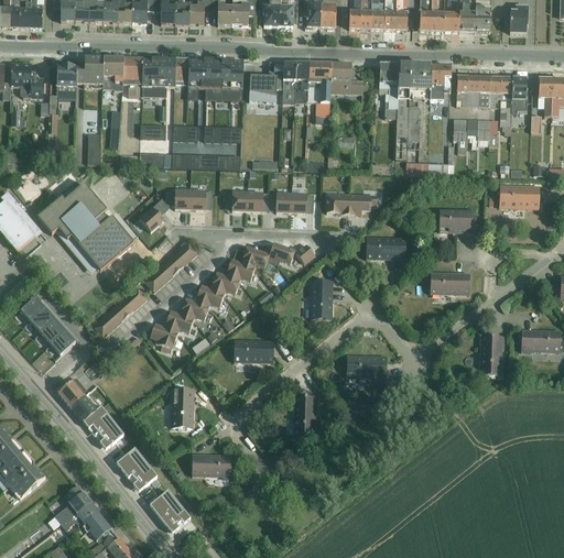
[(0,4),(0,24),(10,25),(10,0),(3,0),(3,4),(0,4)]
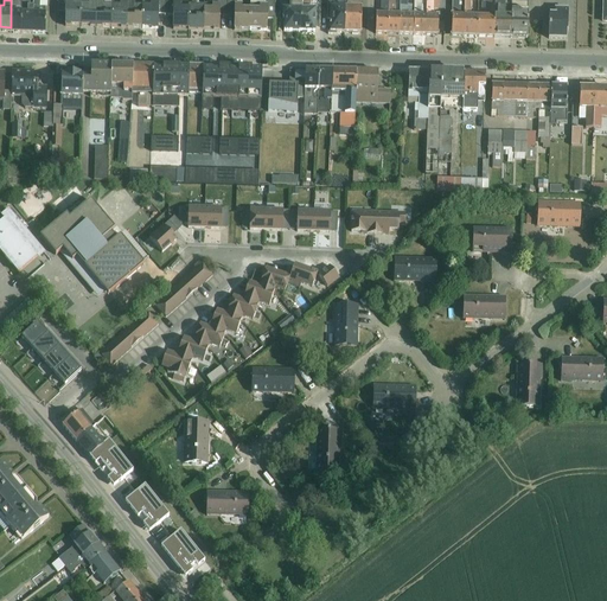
[(11,0),(11,27),(21,27),(21,6),(18,6),(18,0),(11,0)]
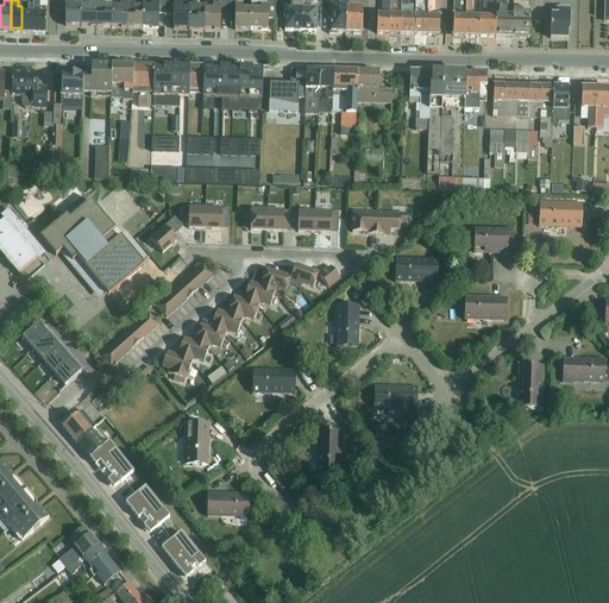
[(22,6),(22,27),(33,27),(32,0),(22,0),(22,6)]
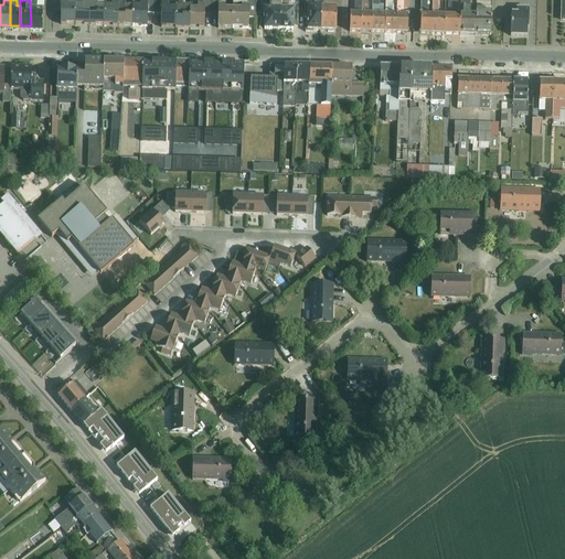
[(30,0),(31,25),(42,27),(43,1),(44,1),(44,0),(30,0)]
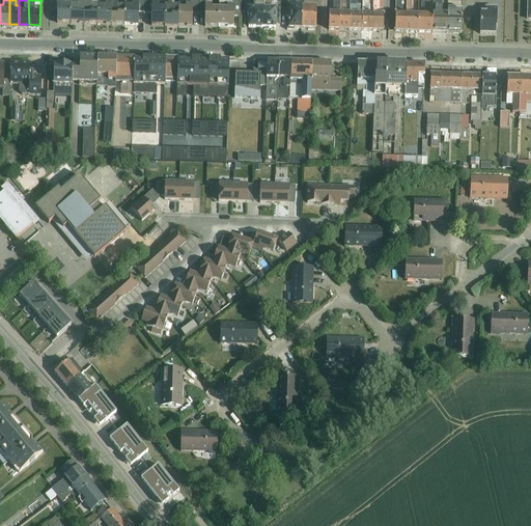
[(71,18),(71,0),(50,0),(50,5),(57,5),(57,18),(58,18),(59,18),(59,19),(60,19),(60,18),(61,18),(71,18)]
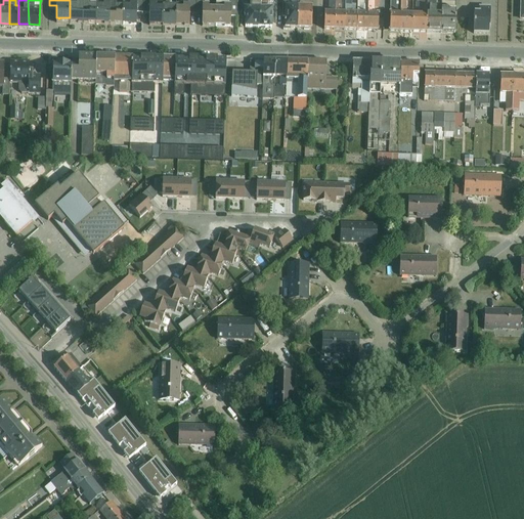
[(70,0),(70,17),(78,17),(78,19),(83,19),(83,0),(70,0)]
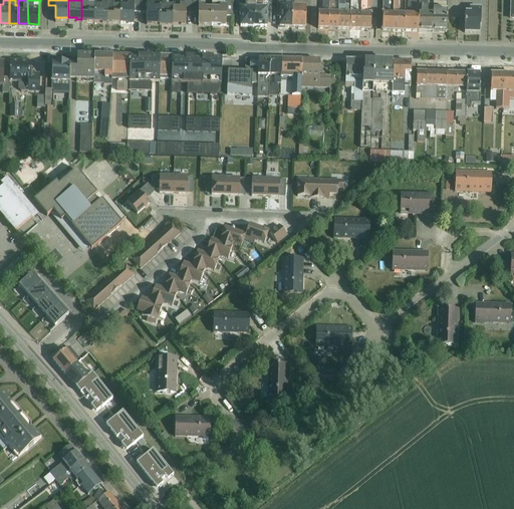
[(81,0),(81,19),(86,19),(86,18),(94,18),(94,0),(81,0)]
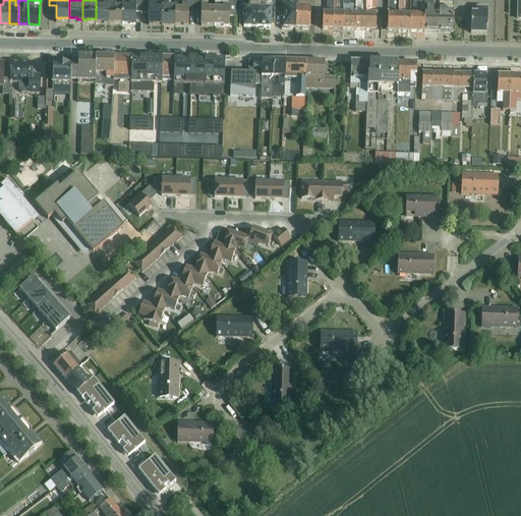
[(96,0),(96,18),(104,18),(104,19),(109,20),(109,18),(109,0),(96,0)]
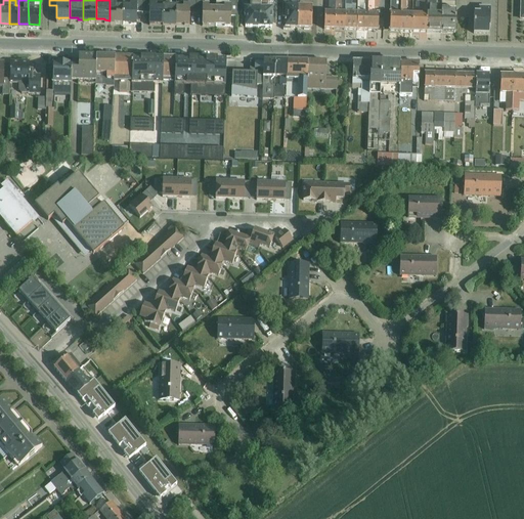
[(110,0),(110,18),(111,18),(111,20),(115,20),(115,18),(123,19),(123,1),(117,1),(117,0),(110,0)]
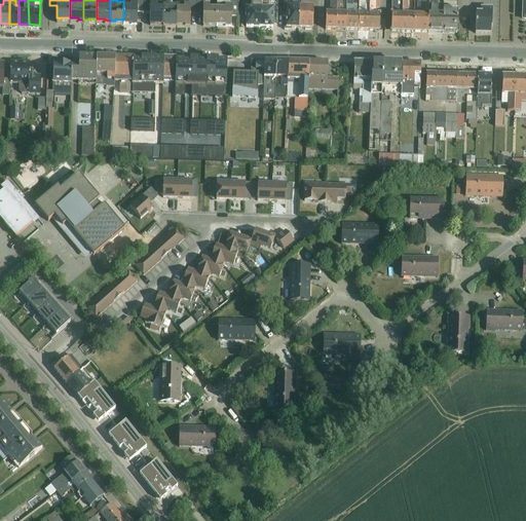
[(123,1),(123,20),(132,20),(132,21),(137,21),(137,20),(138,7),(144,7),(143,0),(123,0),(123,1)]
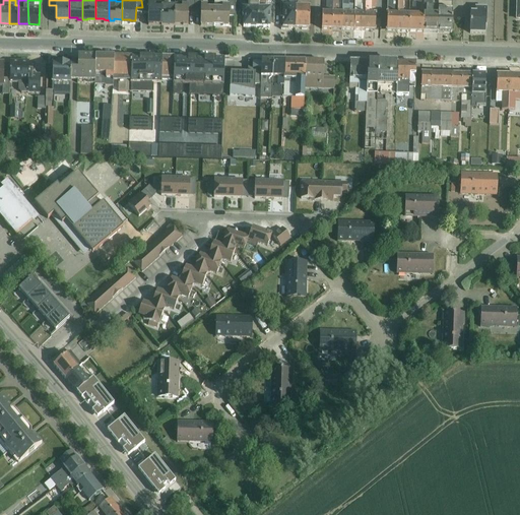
[(141,0),(142,7),(148,7),(148,20),(148,21),(153,21),(153,20),(161,20),(161,0),(141,0)]
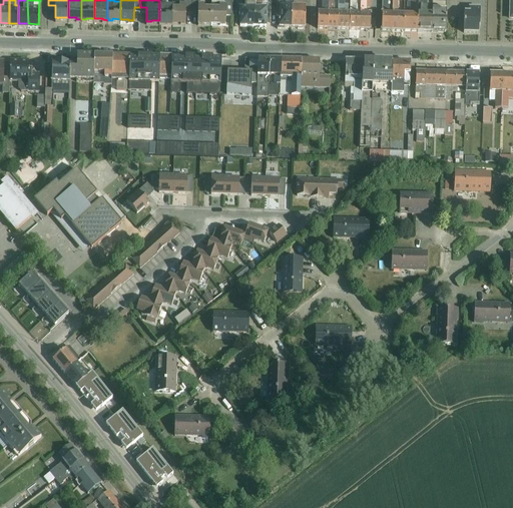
[(159,0),(159,20),(159,21),(173,21),(173,20),(173,1),(159,0)]
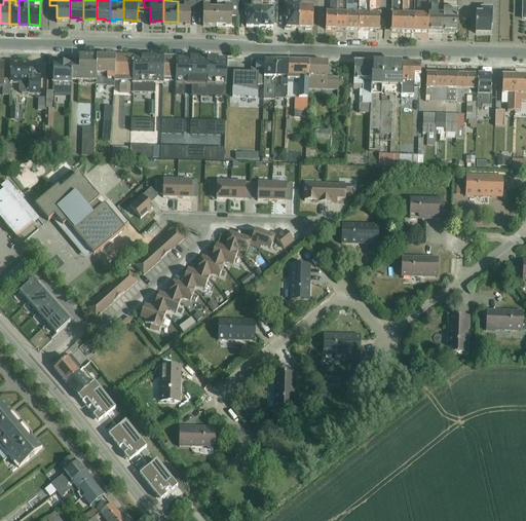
[(178,1),(178,21),(186,21),(185,22),(190,22),(190,9),(197,9),(197,0),(178,0),(178,1)]
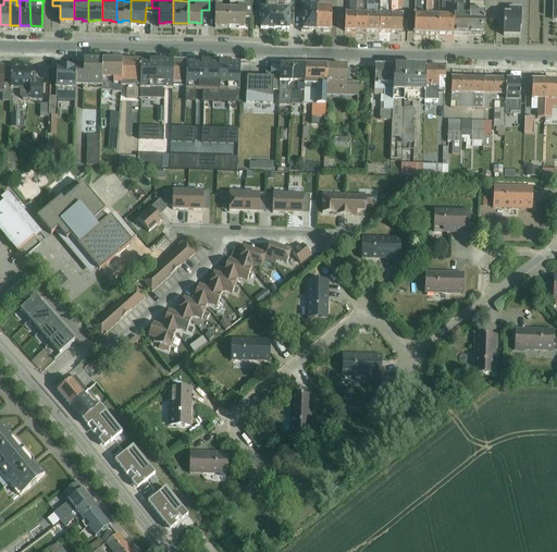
[(209,0),(209,10),(215,10),(214,23),(215,23),(215,24),(221,24),(220,23),(230,23),(230,3),(222,3),(222,0),(209,0)]
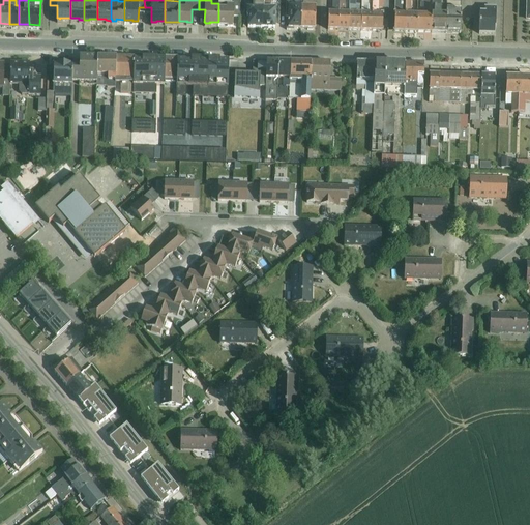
[(218,0),(218,3),(218,22),(228,22),(228,24),(233,24),(233,23),(234,12),(240,12),(240,0),(218,0)]
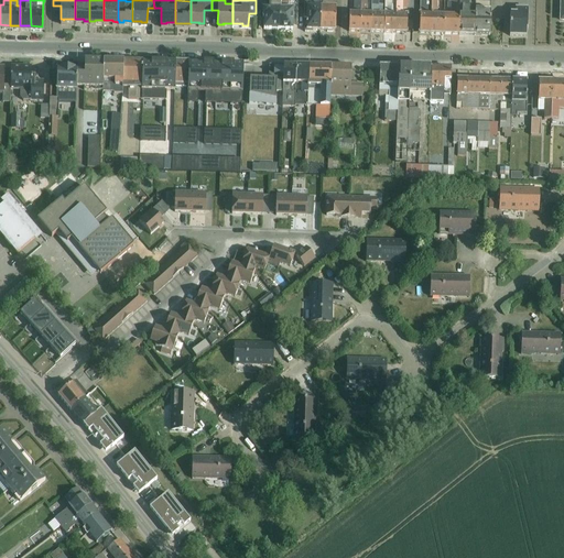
[(280,25),(280,0),(269,0),(269,3),(262,3),(262,13),(264,13),(264,24),(280,25)]
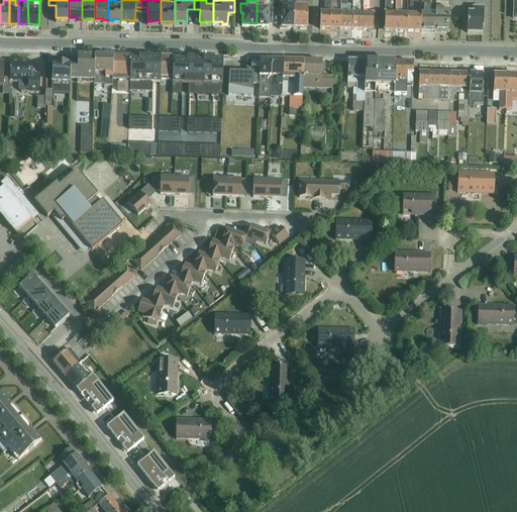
[(256,0),(256,23),(257,23),(257,24),(262,24),(262,23),(269,23),(270,4),(265,4),(265,0),(256,0)]
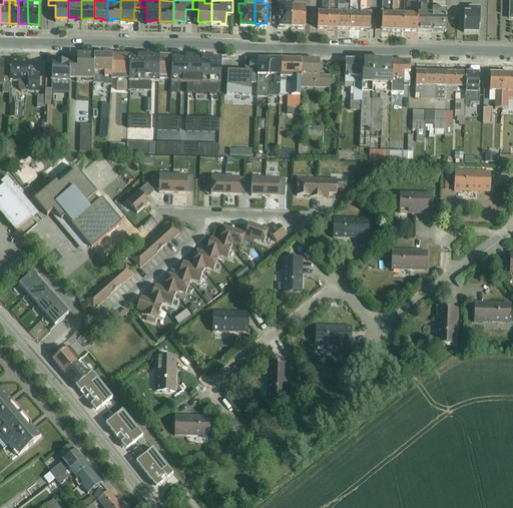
[(292,2),(292,0),(277,0),(277,13),(279,13),(279,20),(277,20),(277,25),(285,25),(285,24),(291,24),(292,2)]
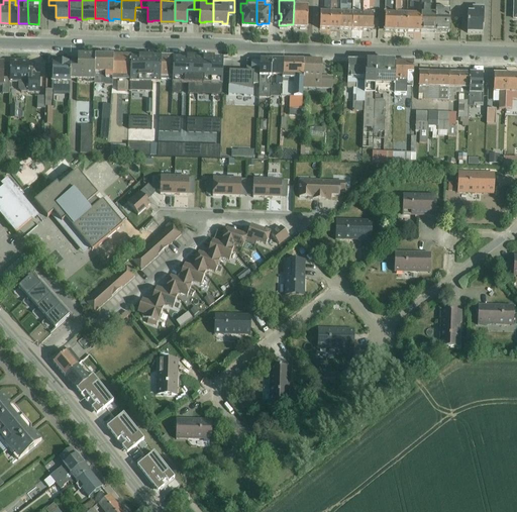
[(330,25),(330,0),(324,0),(324,8),(320,8),(320,16),(320,24),(330,25)]
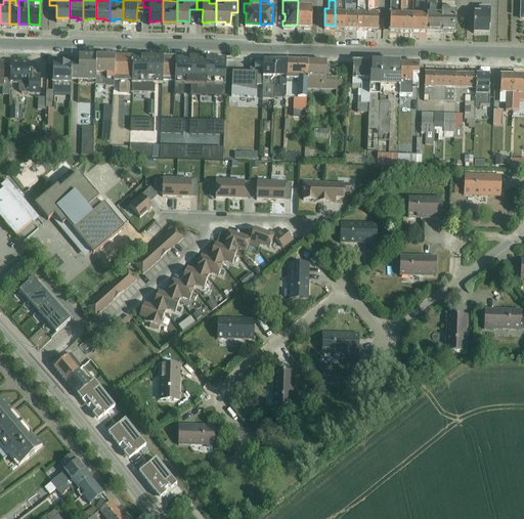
[(335,0),(335,26),(345,26),(345,0),(335,0)]
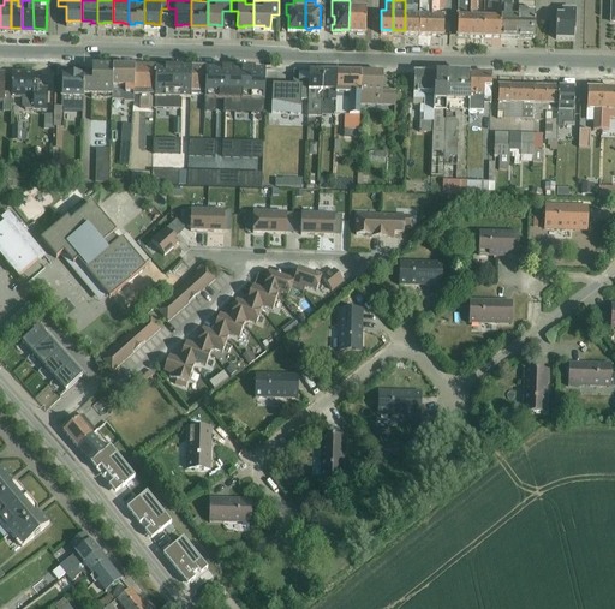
[(405,0),(405,30),(418,31),(419,10),(418,10),(418,0),(413,0),(405,0)]
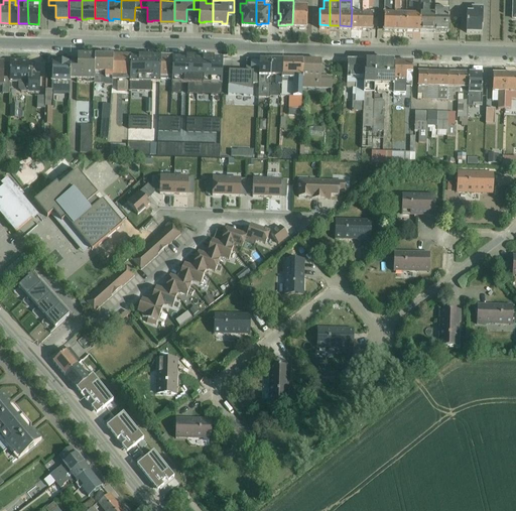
[(352,0),(352,8),(351,26),(362,26),(362,0),(352,0)]
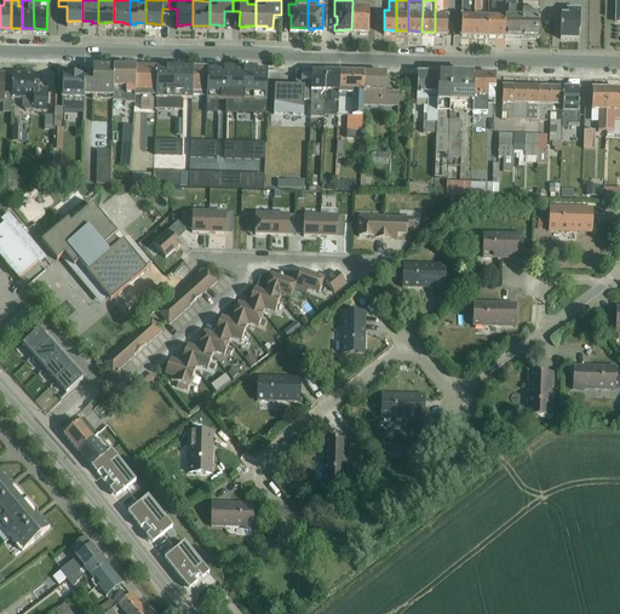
[(435,0),(435,32),(448,32),(448,13),(449,13),(449,11),(446,11),(443,11),(443,5),(448,4),(448,0),(435,0)]
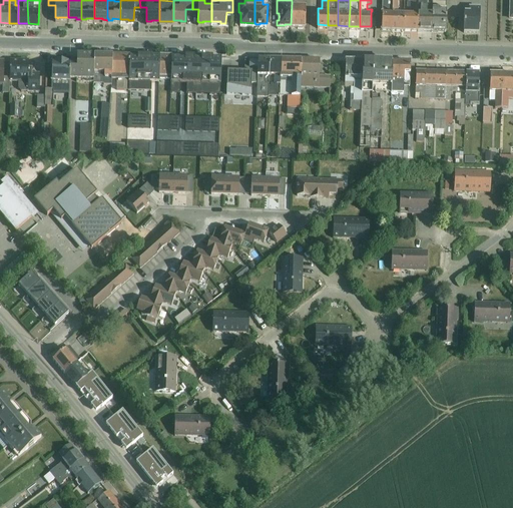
[(382,0),(382,8),(381,8),(381,10),(383,10),(382,25),(381,25),(381,27),(392,27),(392,0),(382,0)]
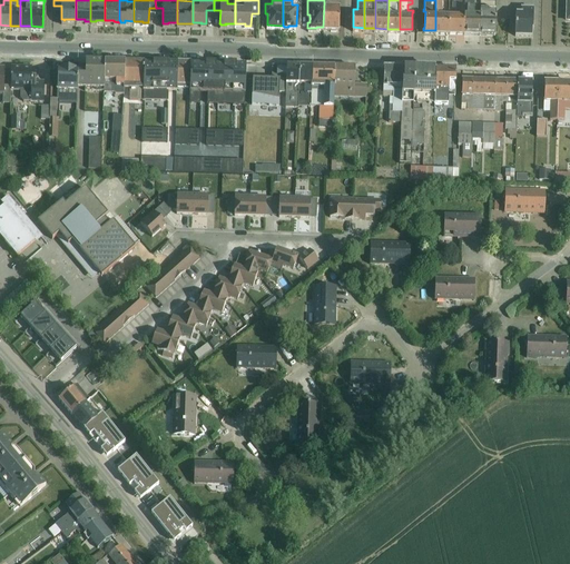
[(435,0),(435,30),(449,31),(449,10),(442,10),(443,0),(435,0)]
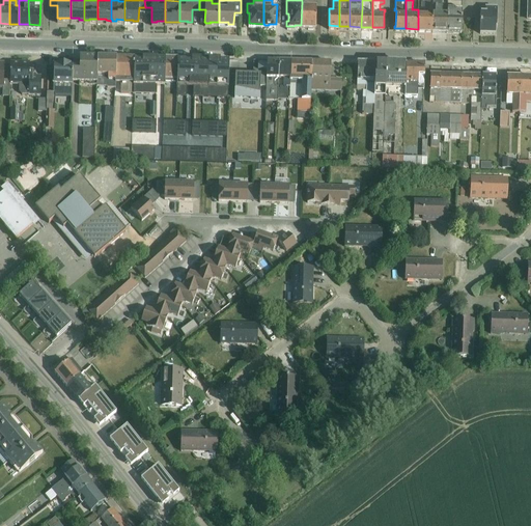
[(418,9),(418,29),(432,28),(432,0),(422,0),(422,1),(422,3),(425,3),(425,9),(418,9)]
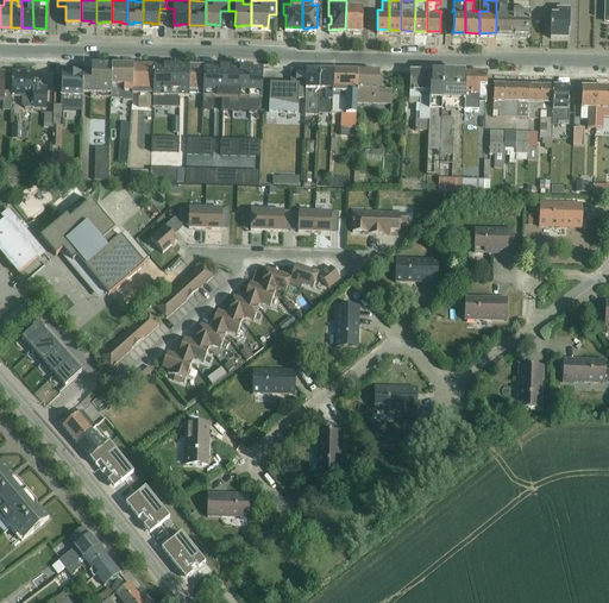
[(496,0),(496,32),(506,32),(513,33),(513,12),(507,12),(507,0),(496,0)]
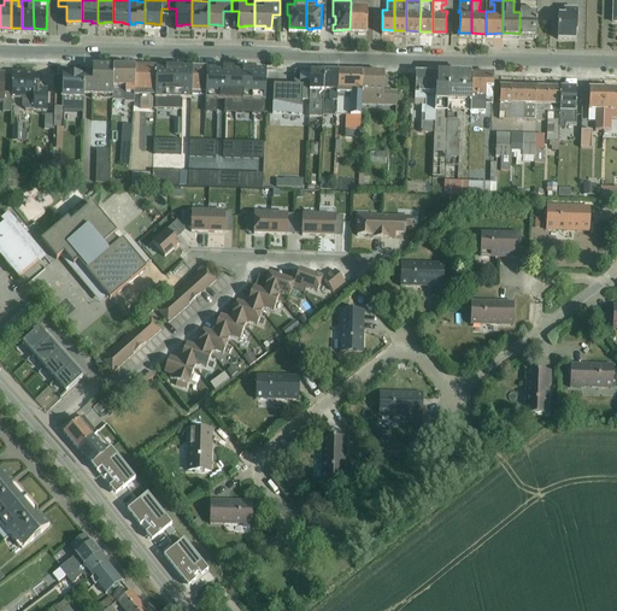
[(351,3),(350,29),(358,29),(358,30),(364,30),(364,29),(366,29),(368,4),(351,3)]
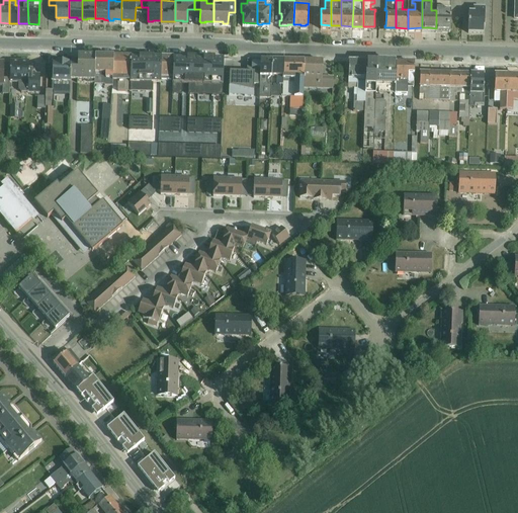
[(468,7),(468,29),(484,30),(484,21),(485,21),(485,3),(473,2),(473,7),(468,7)]
